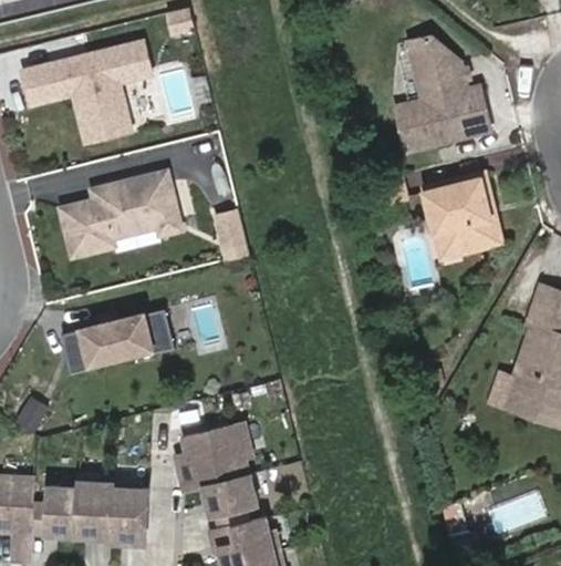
[(198,28),(193,4),(169,10),(175,33),(198,28)]
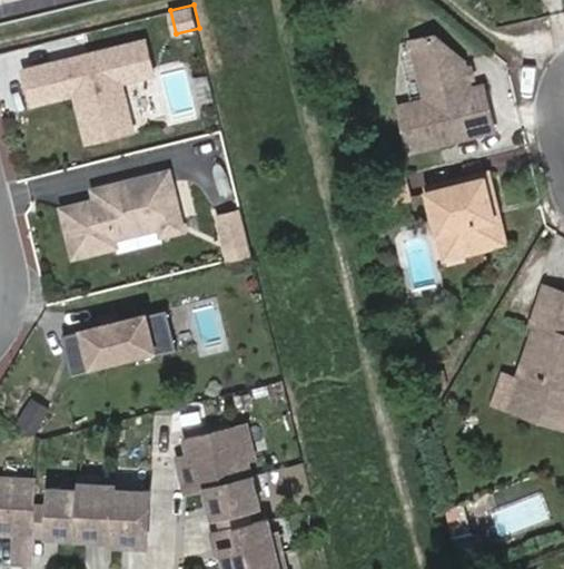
[(426,31),(405,38),(419,96),(394,102),(405,145),(487,125),(476,80),(463,85),(456,56),(426,31)]
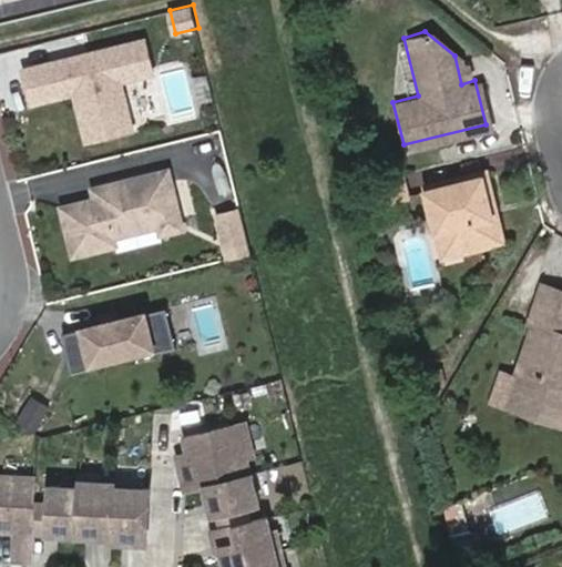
[(145,39),(24,69),(32,101),(83,89),(85,98),(78,99),(88,139),(133,129),(121,80),(154,72),(145,39)]
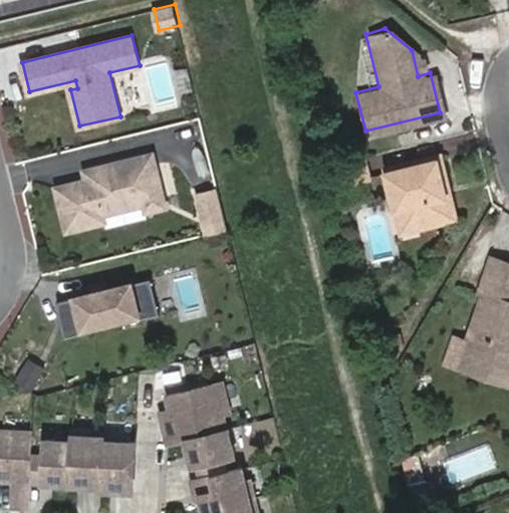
[(434,153),(379,166),(380,171),(436,158),(434,153)]
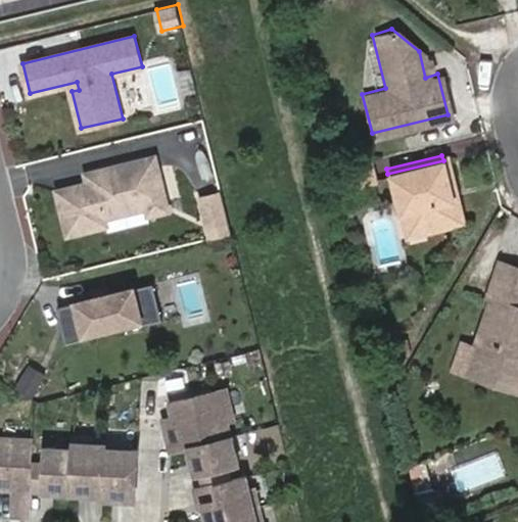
[(157,167),(154,156),(138,160),(140,171),(157,167)]
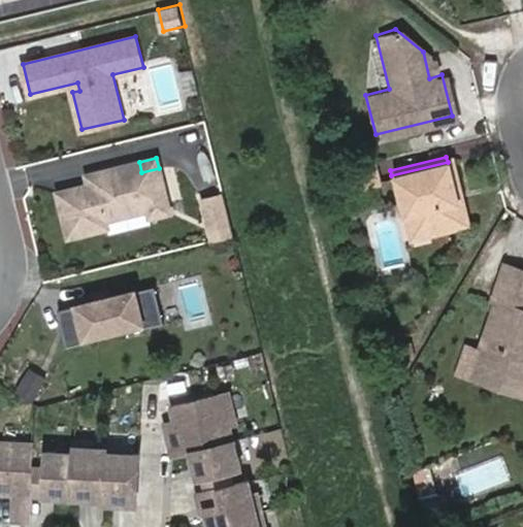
[(169,211),(159,168),(141,172),(139,162),(91,174),(94,184),(58,192),(68,236),(107,227),(105,220),(148,209),(150,217),(169,211)]
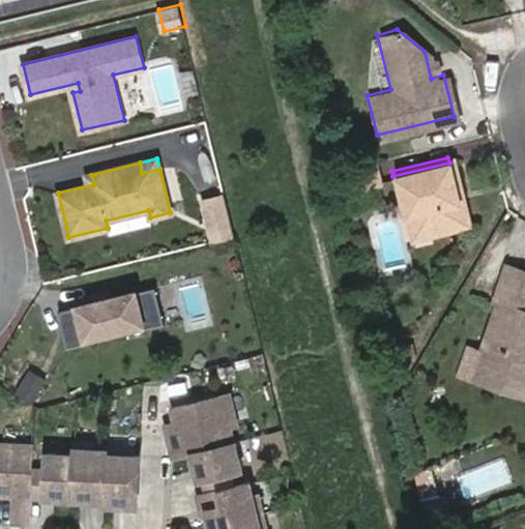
[(454,181),(449,163),(392,176),(403,215),(413,213),(424,219),(427,233),(464,225),(459,200),(453,202),(447,183),(454,181)]
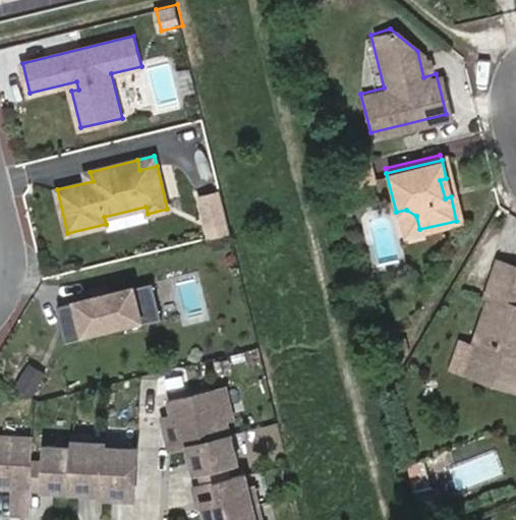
[(451,196),(446,178),(440,180),(445,198),(451,196)]
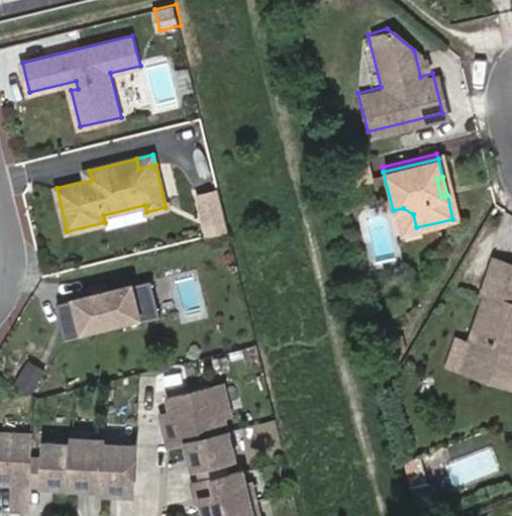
[(230,231),(219,189),(199,194),(209,236),(230,231)]
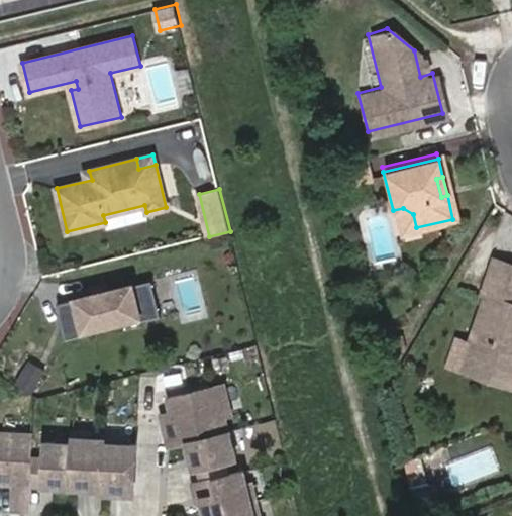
[(397,231),(416,227),(413,214),(403,208),(393,210),(397,231)]
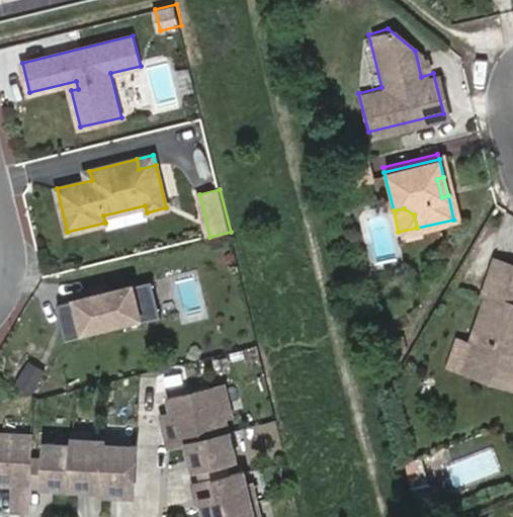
[(512,300),(499,295),(510,261),(489,254),(477,289),(483,291),(458,367),(477,373),(479,364),(512,375),(512,300)]
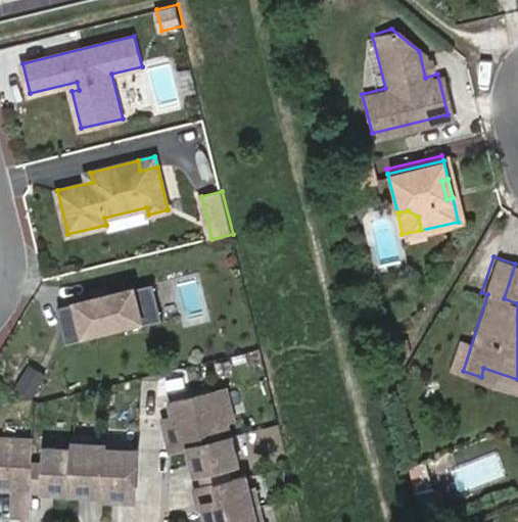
[(517,303),(517,265),(515,264),(504,298),(517,303)]
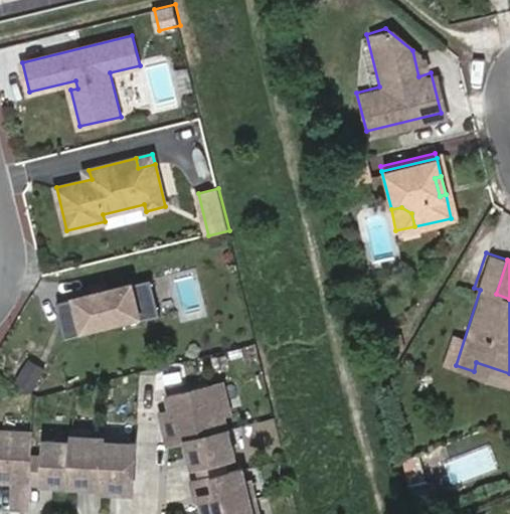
[(152,279),(58,302),(67,337),(88,332),(86,325),(139,312),(140,319),(160,314),(152,279)]
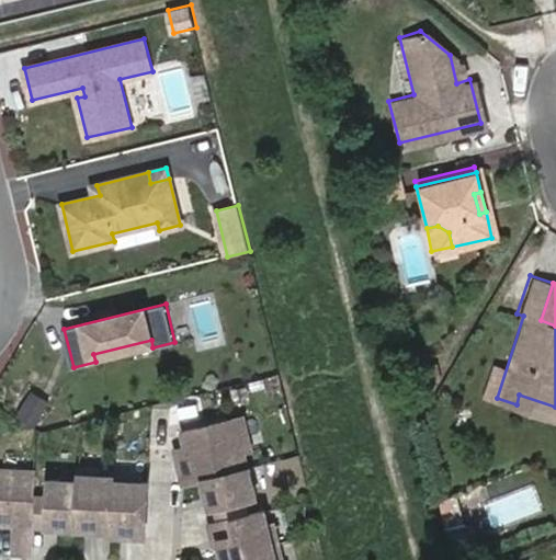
[(426,380),(433,378),(430,364),(422,366),(426,380)]
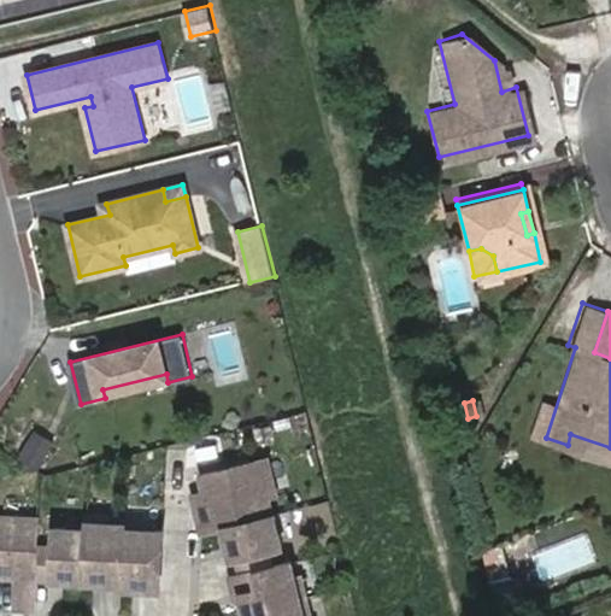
[(447,422),(468,418),(464,403),(442,408),(447,422)]
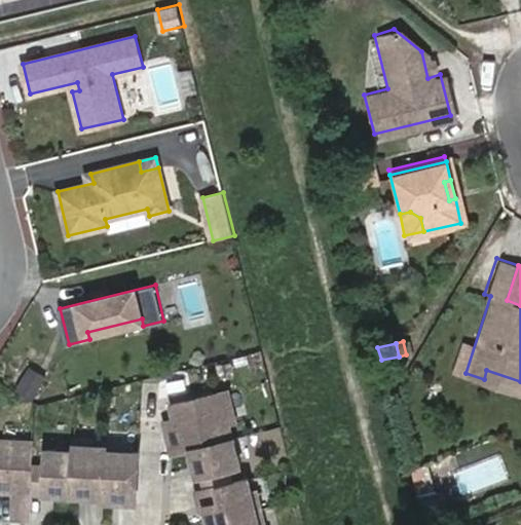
[(44,378),(30,368),(15,390),(31,400),(44,378)]
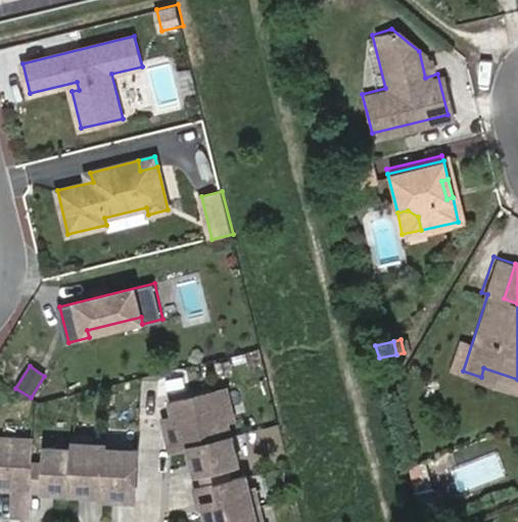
[(516,389),(517,381),(517,379),(483,368),(481,377),(516,389)]
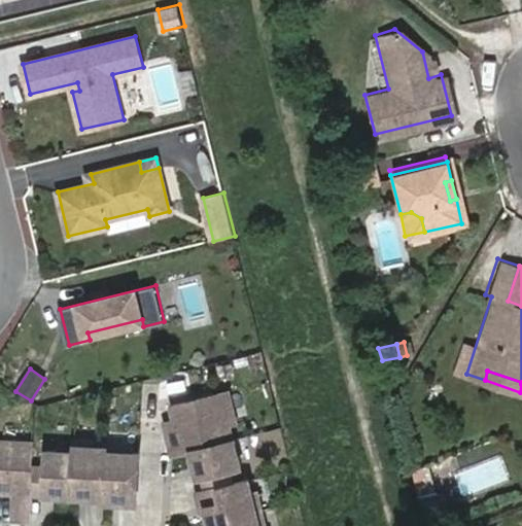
[(230,390),(172,404),(176,420),(165,422),(173,455),(192,450),(199,478),(203,477),(206,490),(197,492),(201,509),(205,506),(210,525),(266,525),(257,491),(253,492),(250,480),(234,484),(231,469),(242,467),(236,439),(234,439),(231,424),(237,423),(230,390)]
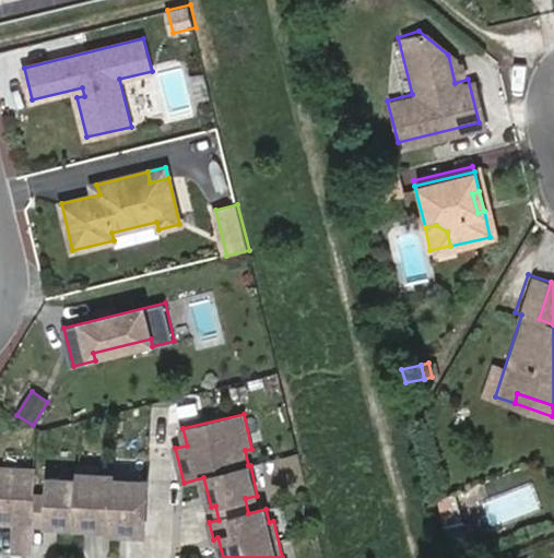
[(35,469),(0,467),(0,522),(14,523),(13,551),(31,553),(32,524),(110,529),(110,532),(144,534),(148,479),(132,478),(132,472),(114,471),(114,473),(99,472),(99,466),(80,465),(79,478),(49,477),(48,495),(33,494),(35,469)]
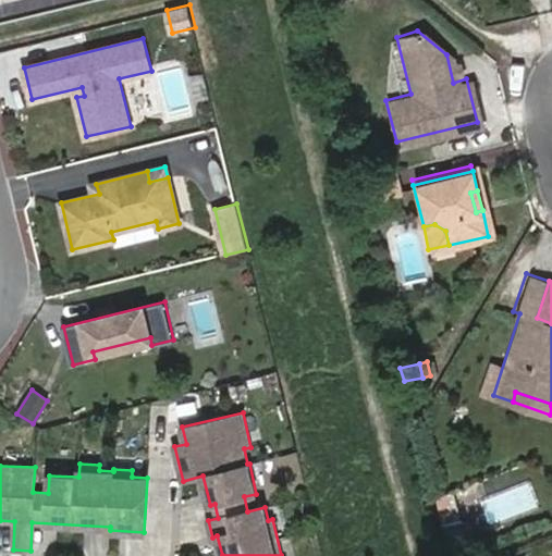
[(449,487),(431,492),(439,523),(456,519),(449,487)]
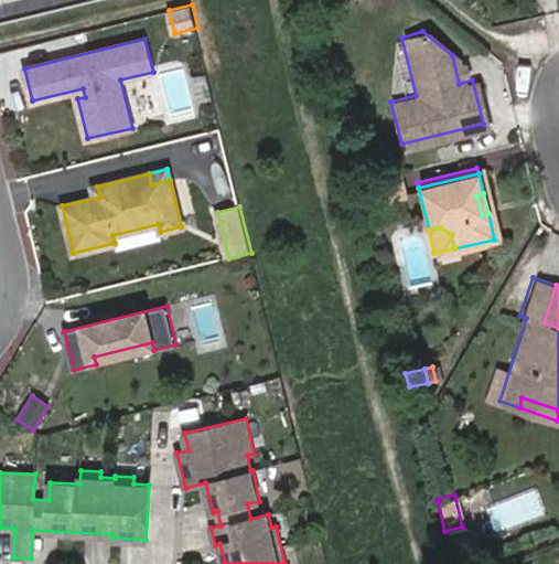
[(462,527),(444,531),(450,553),(472,547),(468,525),(462,527)]
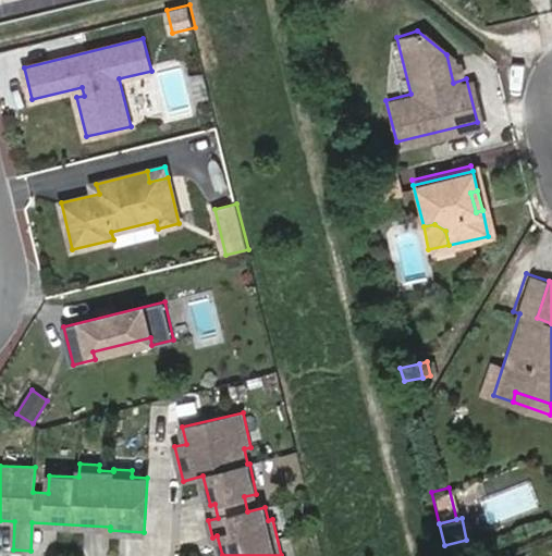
[(444,545),(446,555),(451,555),(468,548),(466,540),(444,545)]
